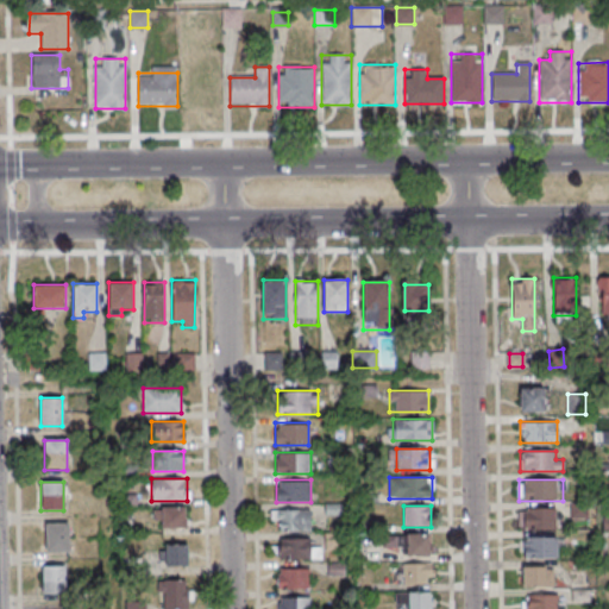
[(187,528),(187,507),(155,507),(155,528),(187,528)]
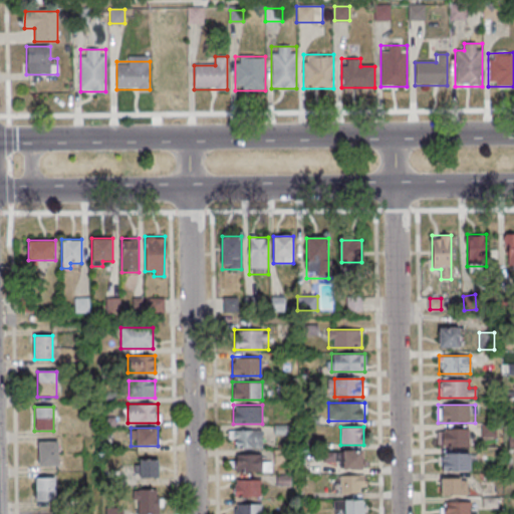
[(438,429),(438,446),(469,446),(469,429),(438,429)]
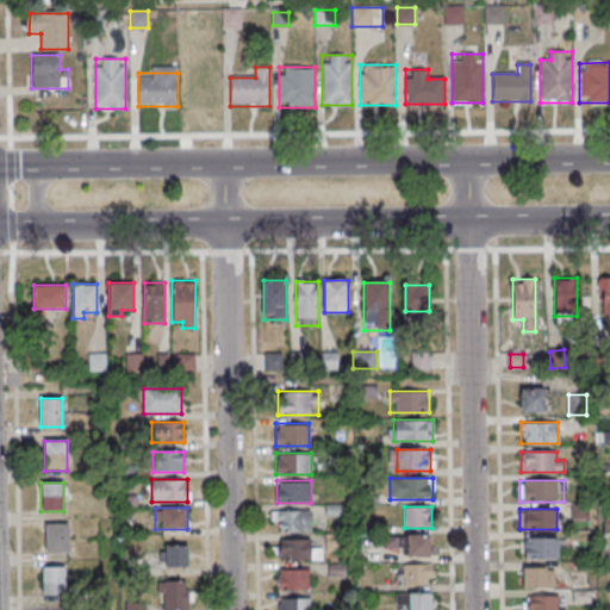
[(311,510),(272,510),(272,531),(311,531),(311,510)]
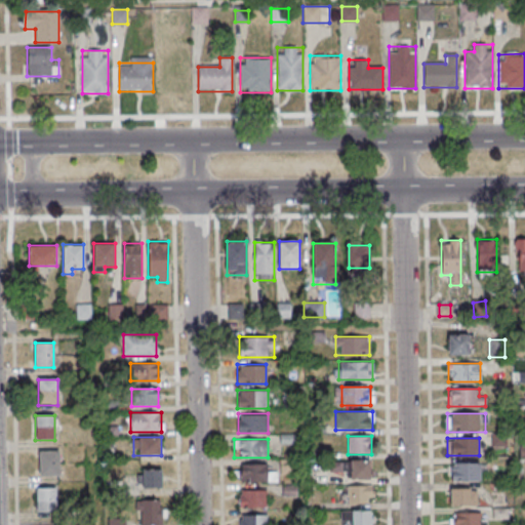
[(59,477),(59,450),(39,450),(39,477),(59,477)]
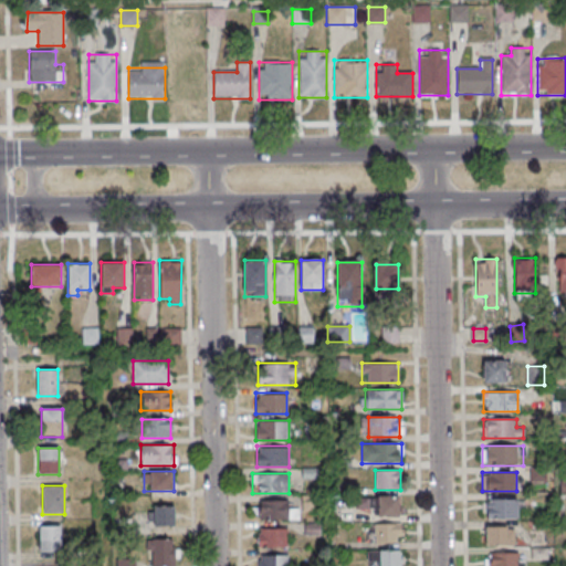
[(377,496),(377,516),(399,516),(399,496),(377,496)]
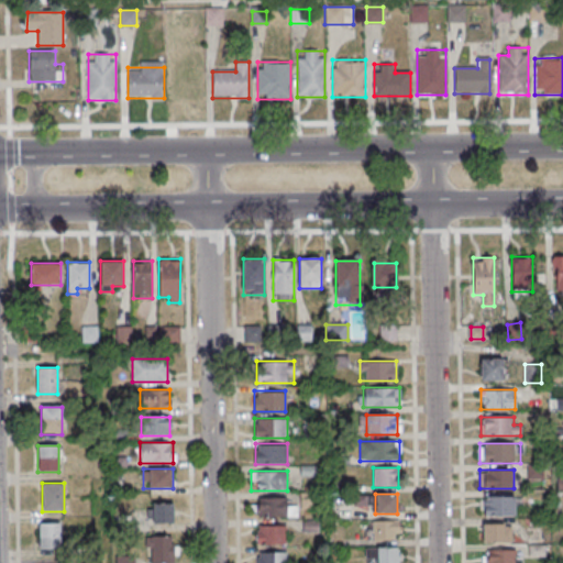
[(514,516),(514,496),(483,496),(483,516),(514,516)]
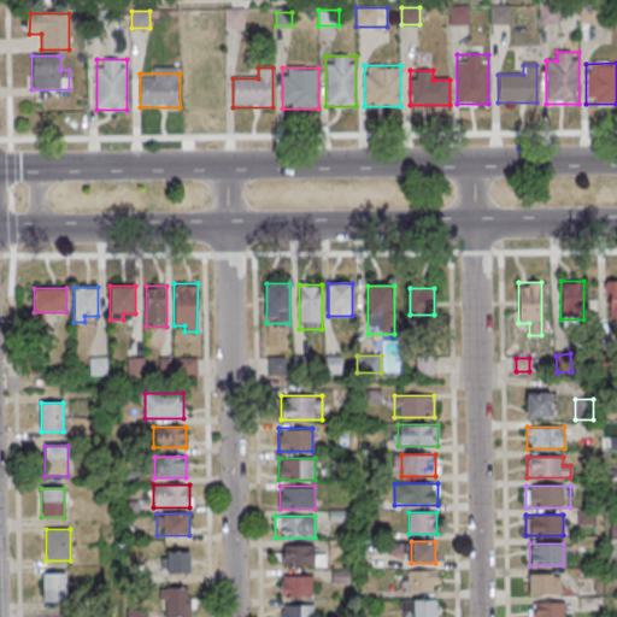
[(315,545),(280,545),(281,566),(324,565),(324,553),(315,553),(315,545)]
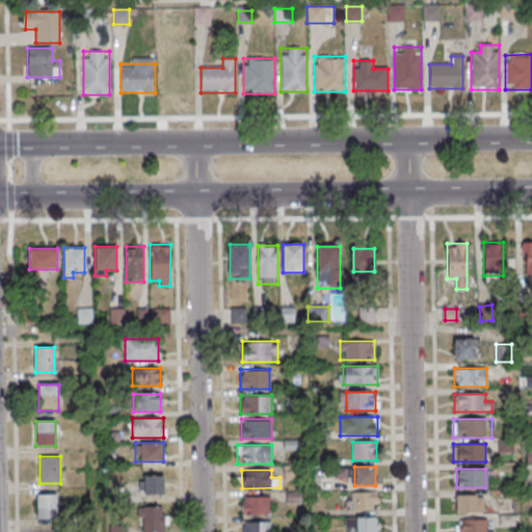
[(163,494),(163,475),(142,475),(142,494),(163,494)]
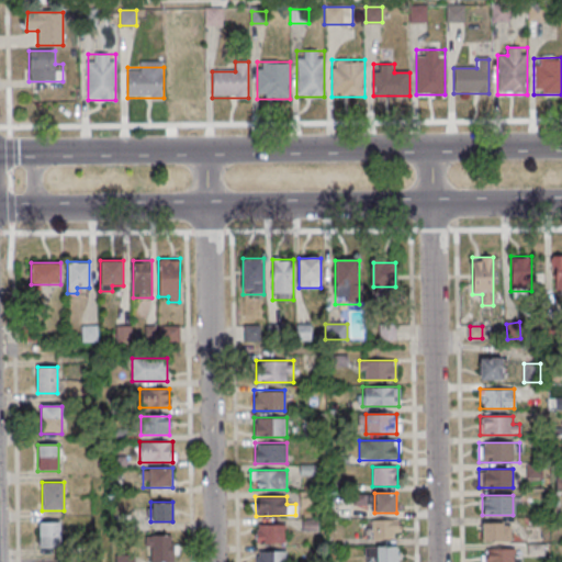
[(371,539),(398,539),(398,519),(371,519),(371,539)]
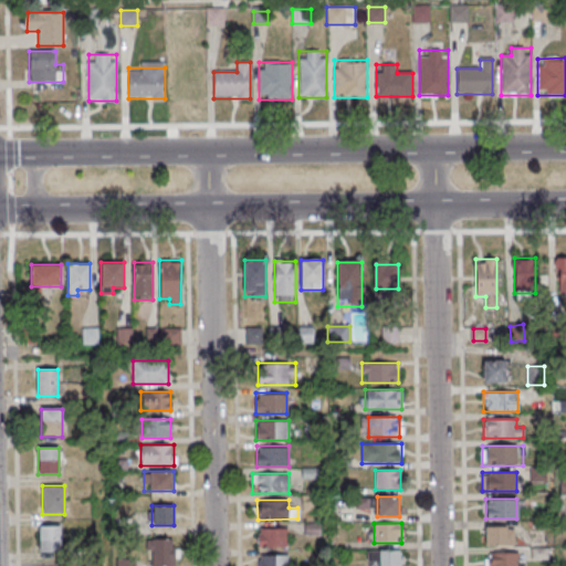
[(61,552),(61,525),(39,525),(39,552),(61,552)]
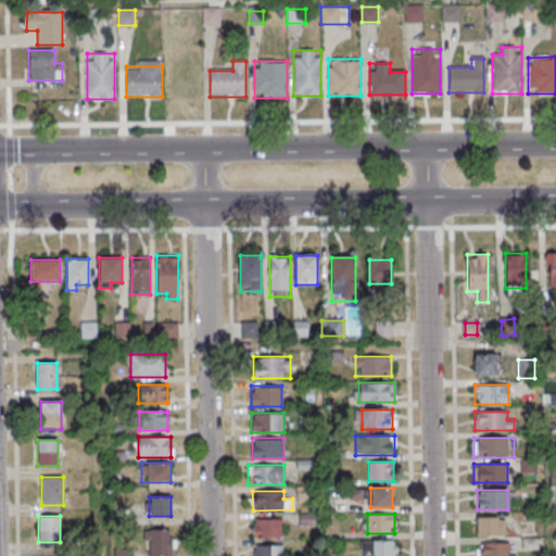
[(505,517),(477,517),(477,535),(505,535),(505,517)]
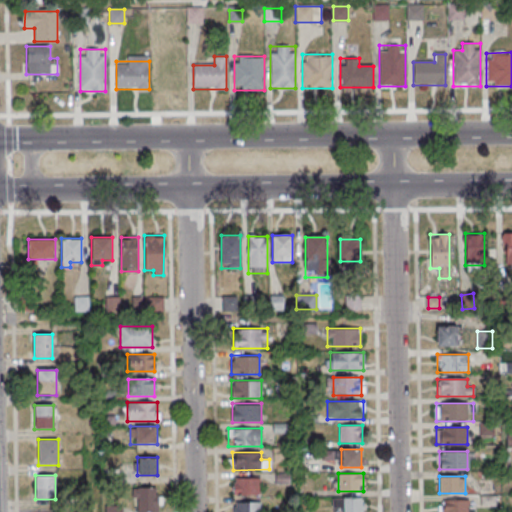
[(261,477),(233,477),(233,495),(261,495),(261,477)]
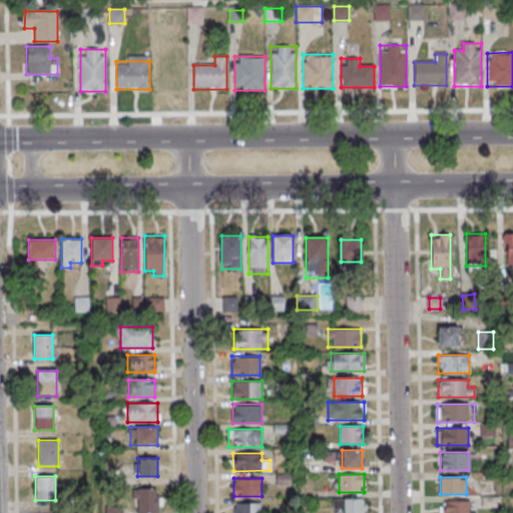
[(496,507),(496,481),(481,481),(482,507),(496,507)]
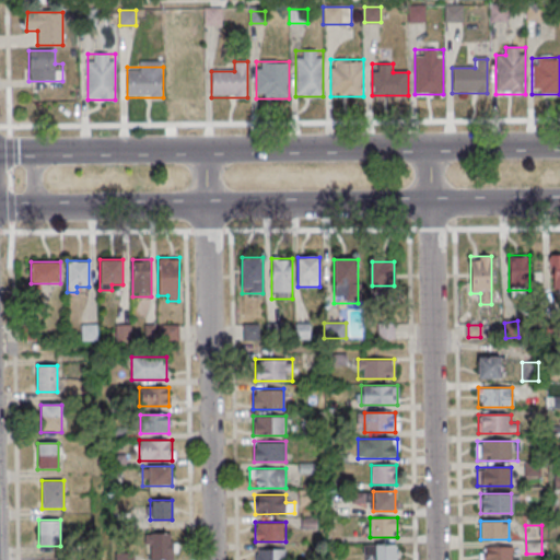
[(148,559),(173,559),(174,534),(148,534),(148,559)]
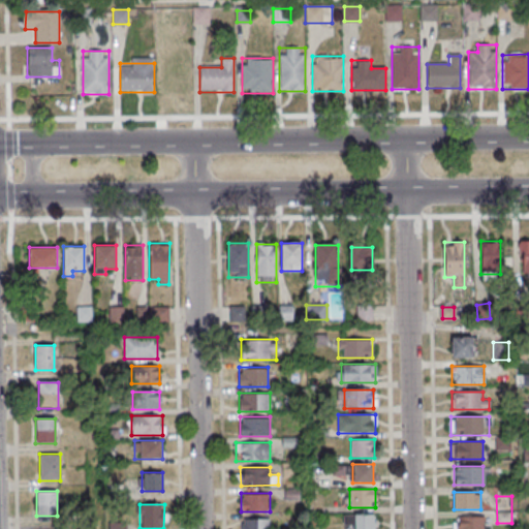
[(373,528),(374,515),(344,515),(344,528),(373,528)]
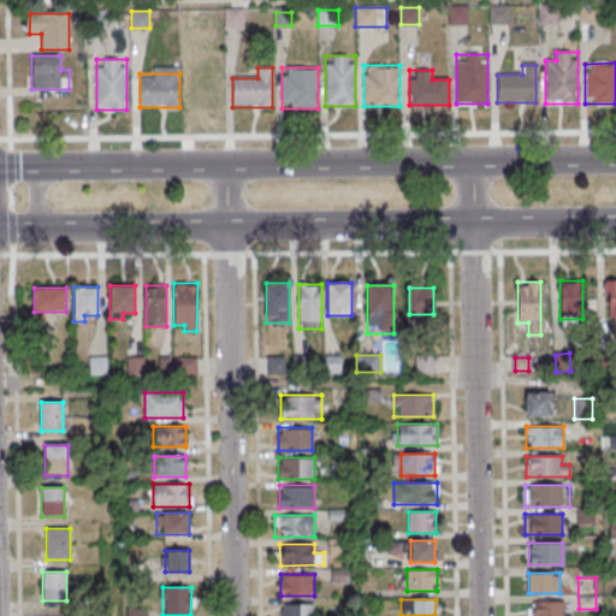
[(570,615),(572,600),(529,600),(529,615),(570,615)]
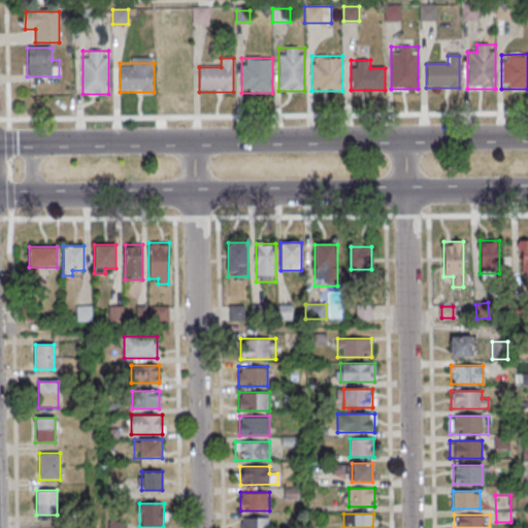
[(267,527),(267,518),(240,518),(239,527),(267,527)]
